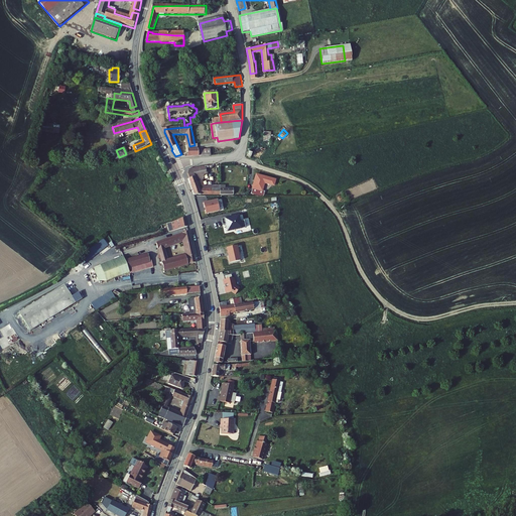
[(190,150),(192,157),(199,157),(198,151),(198,149),(196,149),(190,150)]
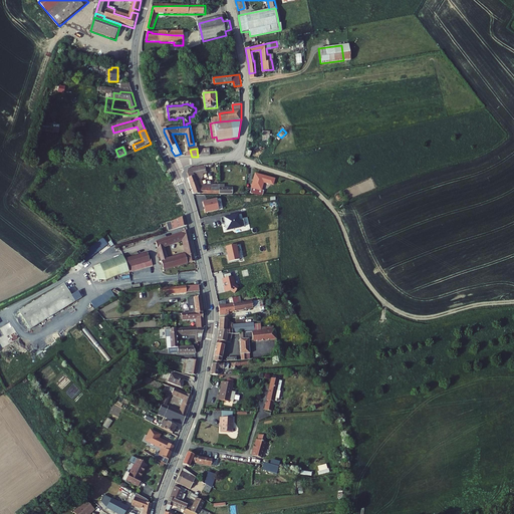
[(220,185),(199,185),(197,181),(202,179),(200,175),(208,172),(206,167),(193,167),(191,168),(190,168),(189,169),(187,171),(190,178),(188,179),(194,194),(196,194),(199,195),(201,195),(202,194),(221,194),(221,189),(220,189),(220,185)]
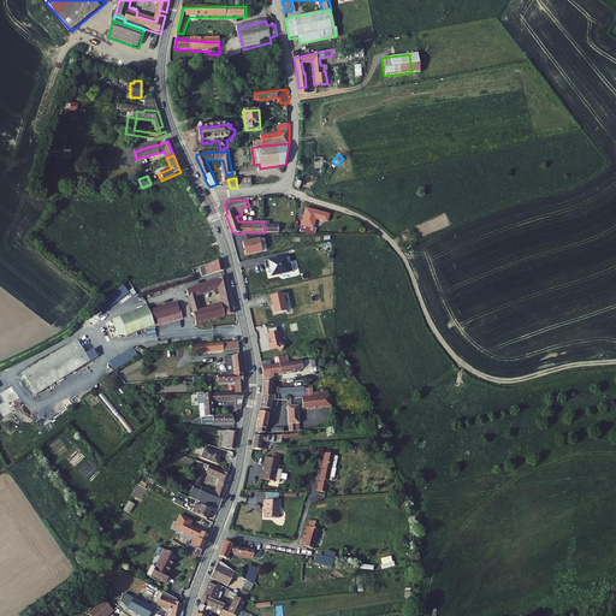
[(306,225),(303,231),(312,234),(314,229),(315,229),(318,219),(329,223),(331,215),(309,209),(303,225),(306,225)]
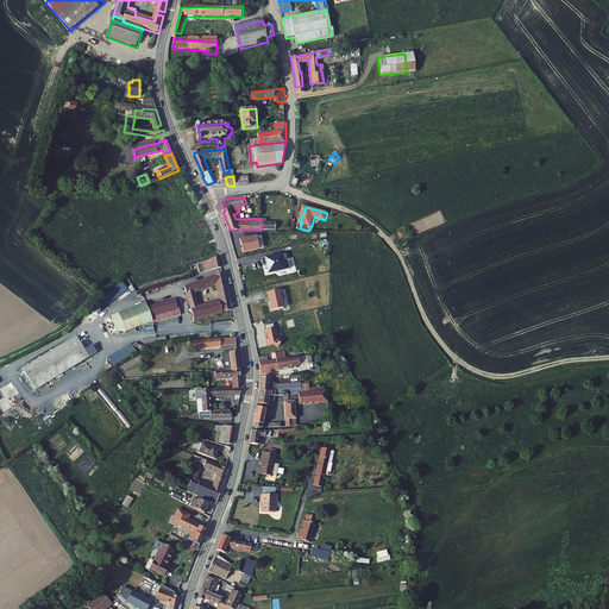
[(269,219),(261,219),(261,224),(262,224),(262,230),(277,231),(277,224),(269,224),(269,219)]
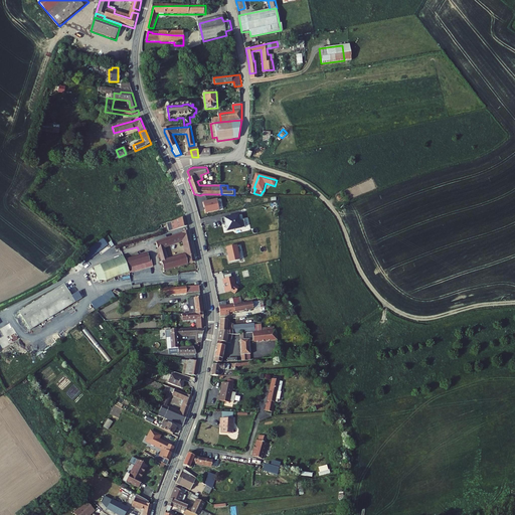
[(206,210),(207,214),(220,211),(217,200),(204,203),(205,208),(206,208),(206,210)]
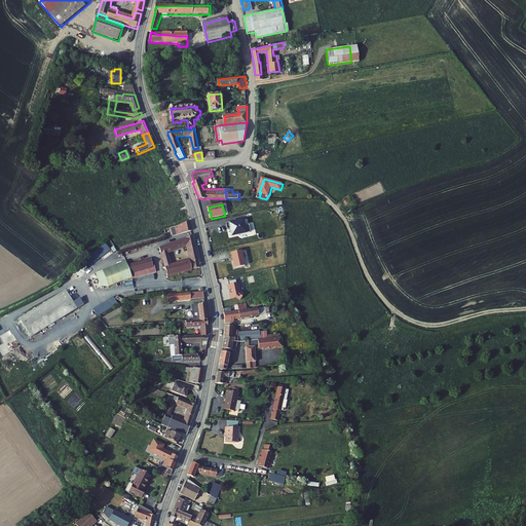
[(233,236),(252,232),(250,225),(246,226),(245,221),(234,223),(234,222),(227,224),(228,230),(231,229),(233,236)]
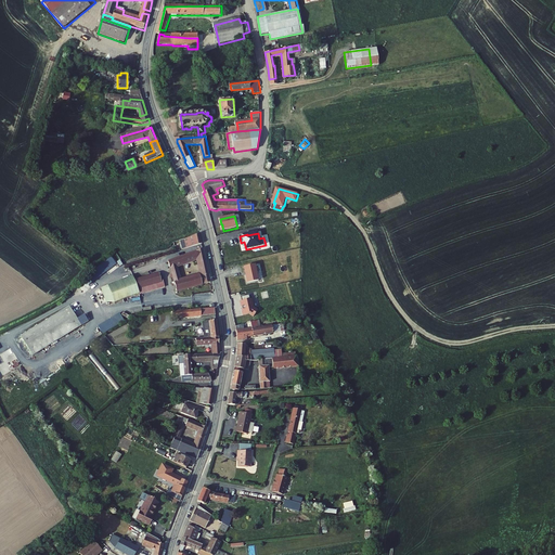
[(185,248),(202,244),(198,234),(186,239),(188,242),(184,243),(185,248)]
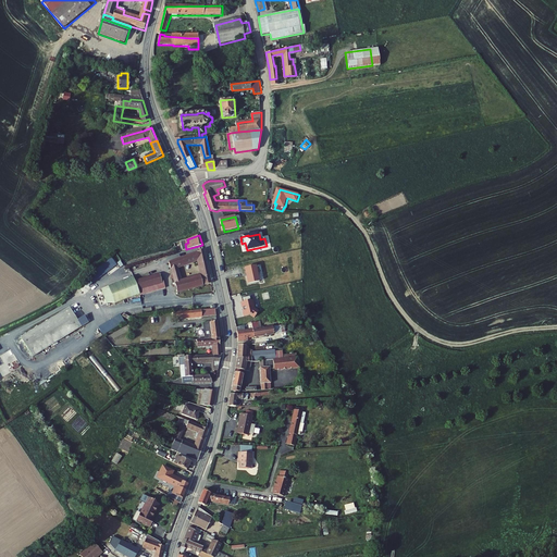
[(156,254),(153,248),(140,252),(141,258),(156,254)]
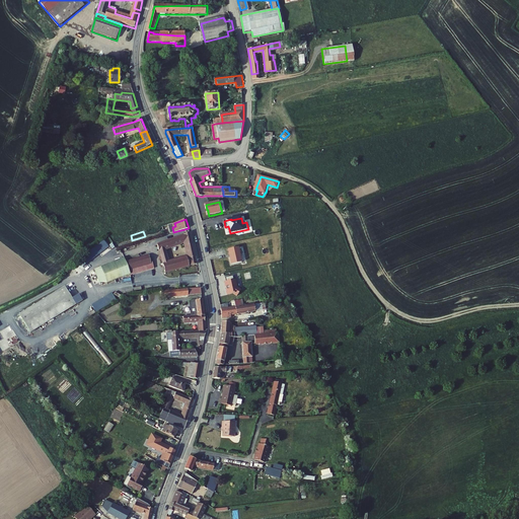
[(197,264),(190,232),(156,243),(164,272),(197,264)]
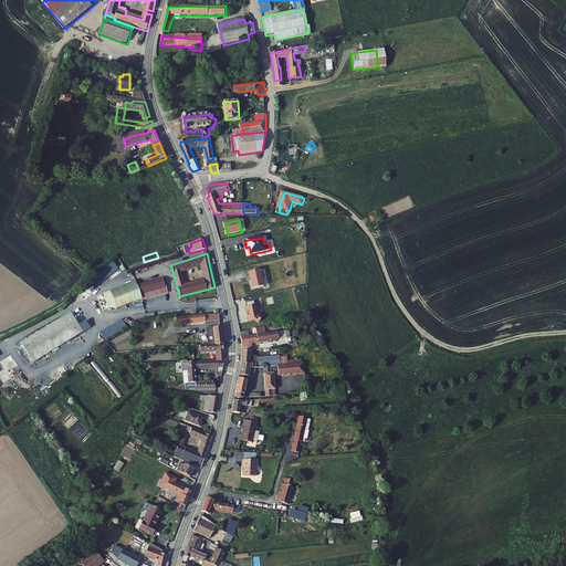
[(102,281),(123,266),(118,259),(96,273),(102,281)]
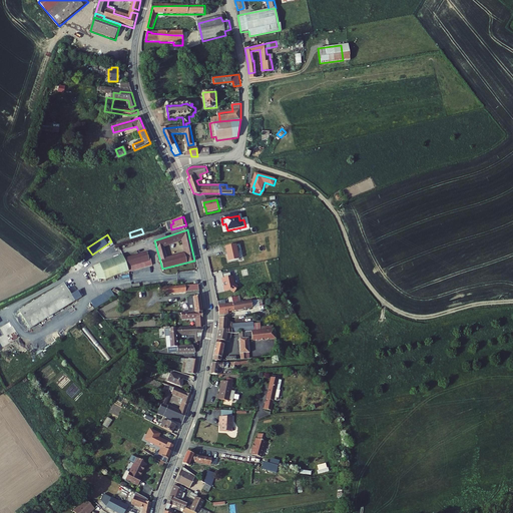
[(227,255),(229,263),(239,261),(236,245),(226,247),(228,255),(227,255)]
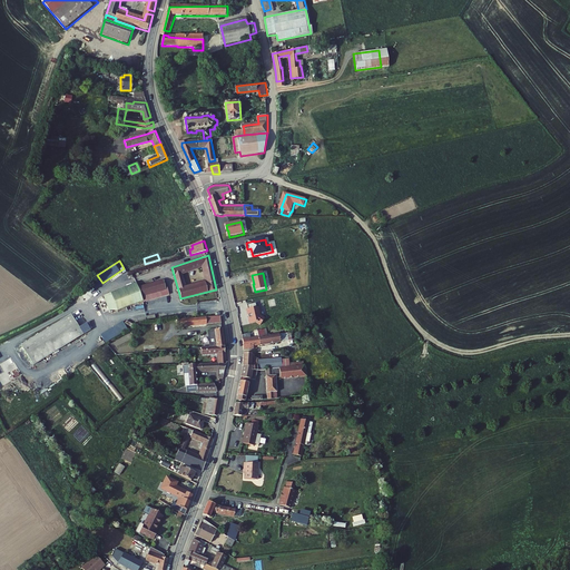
[(143,301),(143,304),(169,296),(167,287),(165,288),(163,281),(138,287),(140,295),(143,301)]
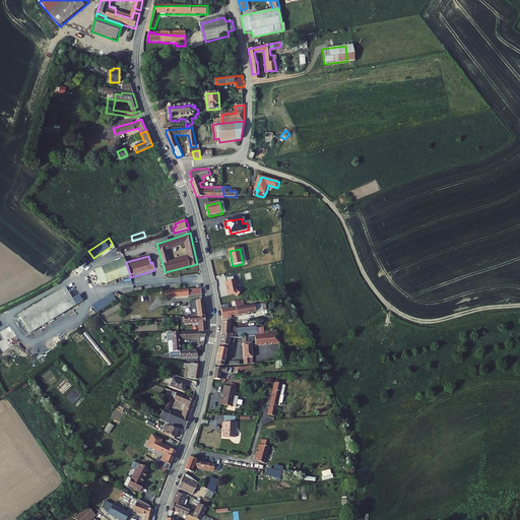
[(101,268),(103,273),(95,276),(101,286),(130,274),(128,269),(123,259),(101,268)]
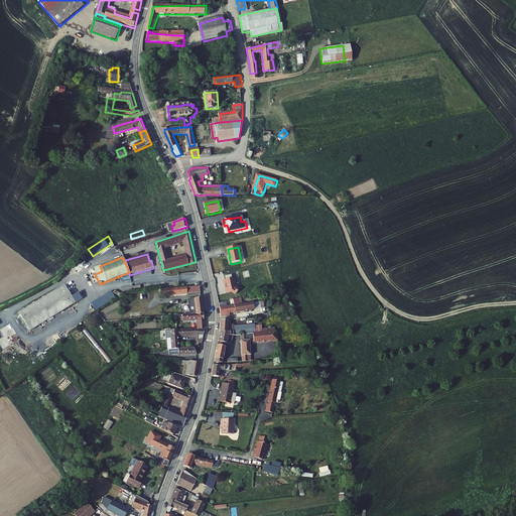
[(233,279),(233,275),(225,277),(226,280),(224,281),(225,286),(226,286),(226,288),(227,294),(233,292),(237,295),(240,289),(237,287),(235,278),(233,279)]
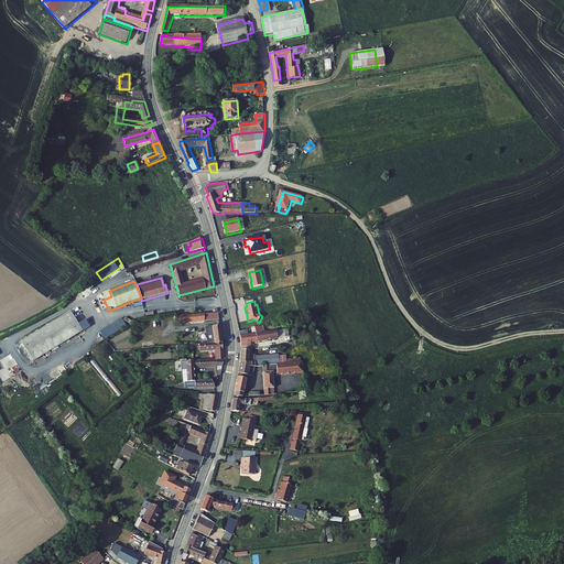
[(21,340),(32,360),(89,326),(85,318),(78,323),(71,311),(21,340)]
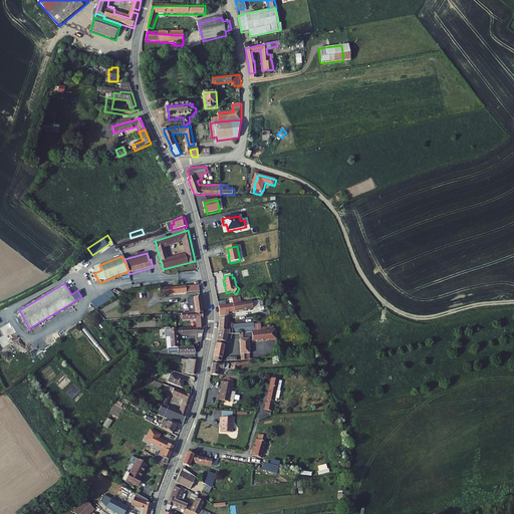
[(189,313),(203,312),(201,297),(189,298),(189,305),(188,305),(189,313)]
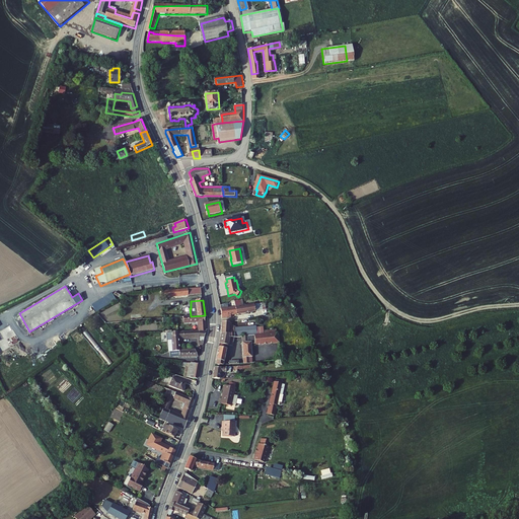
[(221,305),(221,318),(222,318),(230,318),(230,314),(237,314),(235,304),(234,302),(231,303),(232,306),(230,306),(230,307),(228,308),(227,304),(221,305)]
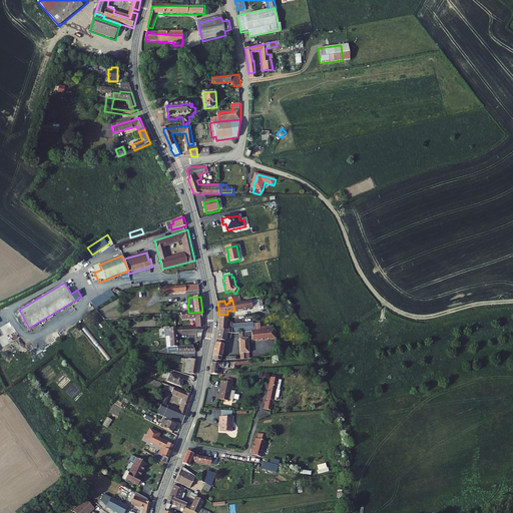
[(232,301),(234,311),(252,308),(251,300),(239,302),(239,300),(232,301)]
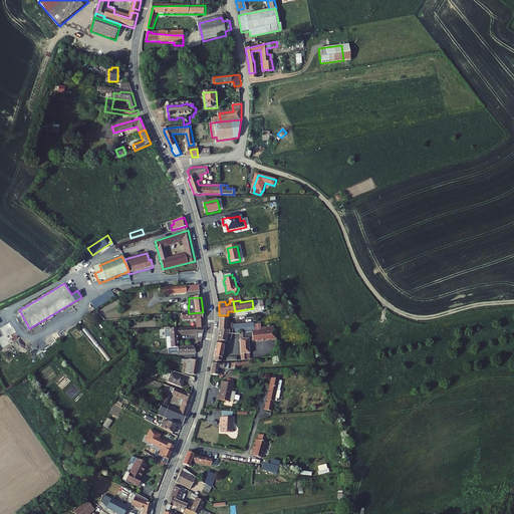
[(142,307),(129,308),(130,317),(143,315),(142,307)]
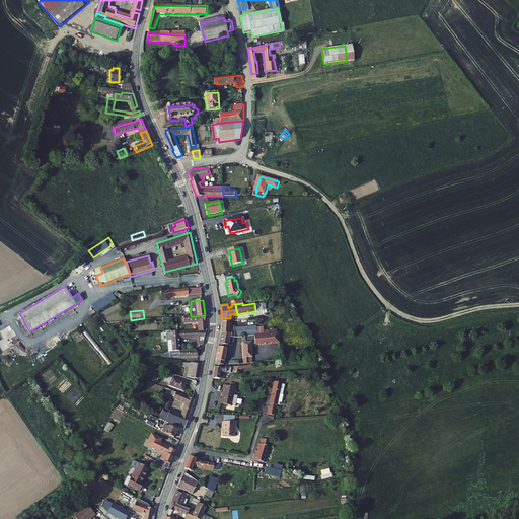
[(206,331),(205,315),(191,316),(183,317),(184,324),(198,323),(199,332),(206,331)]
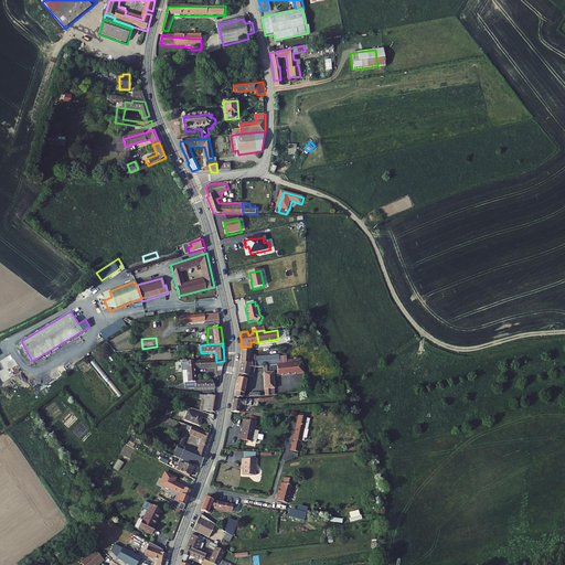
[(247,376),(248,376),(248,368),(254,368),(264,366),(270,366),(269,360),(254,361),(254,358),(249,359),(249,351),(242,351),(241,361),(238,375),(247,376)]
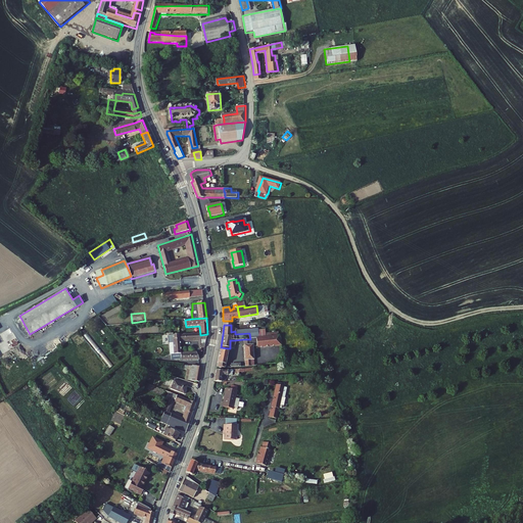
[(200,335),(173,335),(175,354),(181,353),(181,343),(181,341),(200,341),(199,347),(205,347),(207,334),(200,335)]
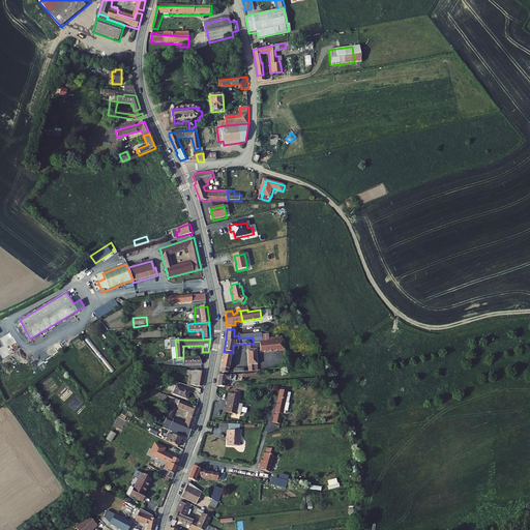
[(248,366),(249,366),(255,366),(255,364),(257,364),(257,352),(261,352),(261,353),(286,350),(285,340),(269,342),(267,342),(254,344),(247,344),(247,350),(246,350),(247,365),(248,365),(248,366)]
